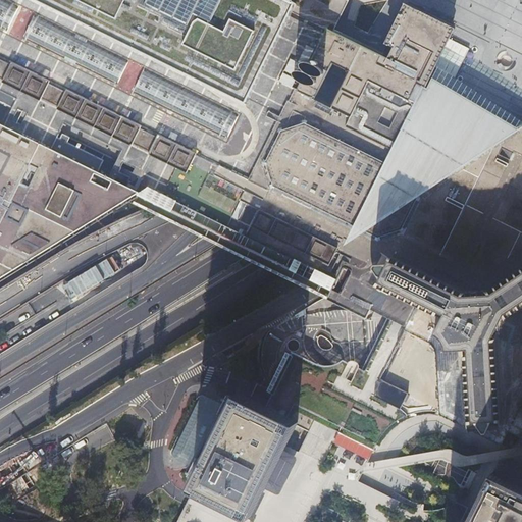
[(0,0),(0,279),(43,254),(87,226),(136,197),(155,206),(174,216),(171,218),(247,256),(253,259),(327,296),(333,299),(358,311),(364,314),(366,310),(372,314),(385,320),(390,322),(392,323),(400,327),(408,330),(410,331),(430,288),(434,278),(435,275),(439,269),(521,310),(521,121),(515,127),(456,92),(454,91),(431,77),(427,74),(441,45),(445,40),(450,30),(405,8),(397,25),(392,36),(387,44),(393,47),(387,58),(385,57),(381,55),(376,52),(359,44),(357,43),(352,41),(350,40),(349,39),(329,30),(326,28),(325,28),(318,23),(307,18),(293,11),(291,10),(289,9),(272,1),(272,0),(0,0)]
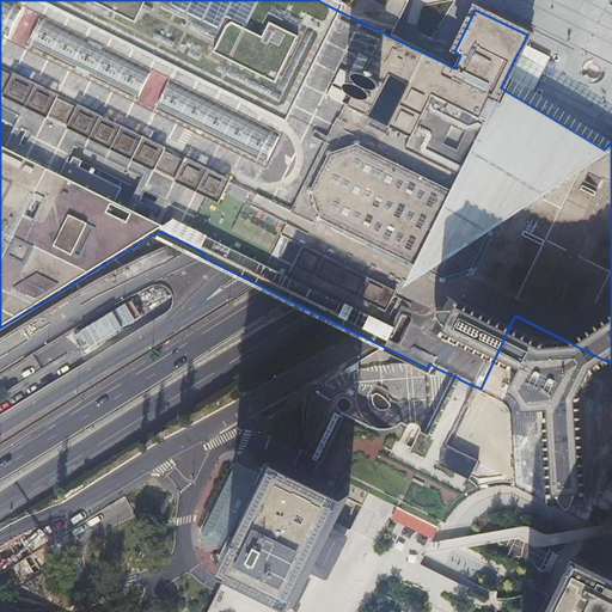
[(343,0),(338,11),(341,12),(343,13),(360,22),(371,0),(343,0)]
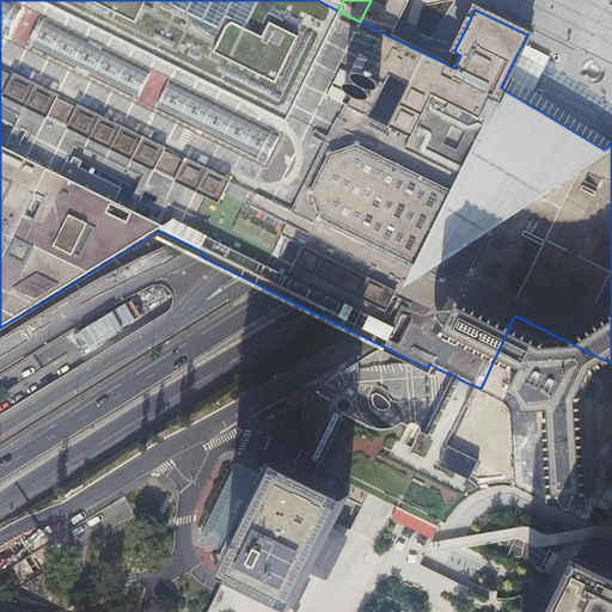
[(377,20),(373,28),(383,32),(386,25),(381,23),(377,20)]
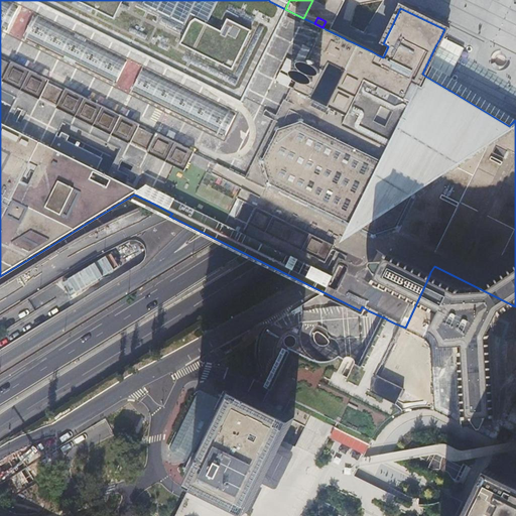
[(515,264),(484,286),(460,288),(391,254),(390,254),(389,255),(386,261),(380,261),(371,261),(370,263),(372,266),(376,274),(375,275),(372,281),(439,313),(432,328),(434,330),(440,338),(442,341),(443,345),(460,344),(465,414),(471,413),(479,423),(483,425),(490,412),(497,411),(492,334),(503,312),(515,303),(515,264)]
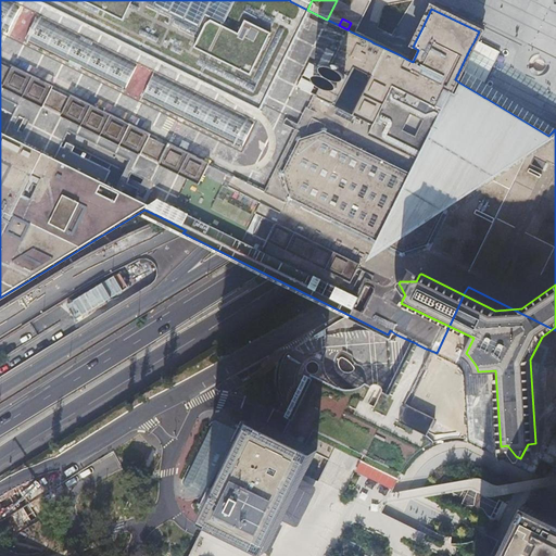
[(318,371),(319,369),(319,366),(319,364),(317,362),(315,361),(313,361),(311,361),(308,363),(306,365),(306,367),(306,369),(307,371),(310,374),(312,374),(315,374),(317,373),(318,371)]
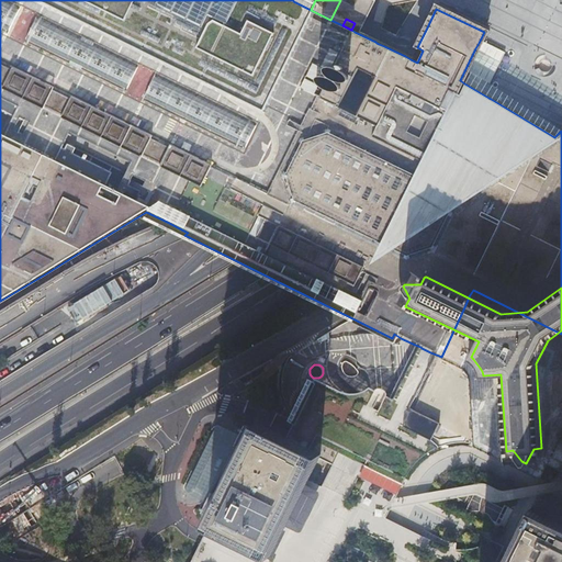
[(433,441),(440,424),(413,411),(404,427),(413,431),(425,437),(433,441)]
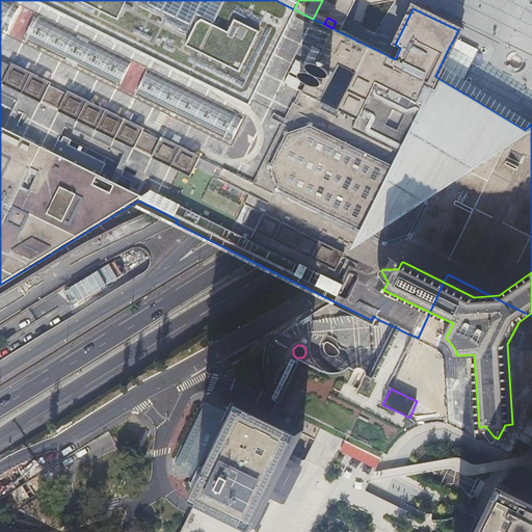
[(273,410),(248,399),(200,498),(256,525),(272,491),(290,456),(291,454),(295,445),(304,426),(295,421),(286,417),(273,410)]
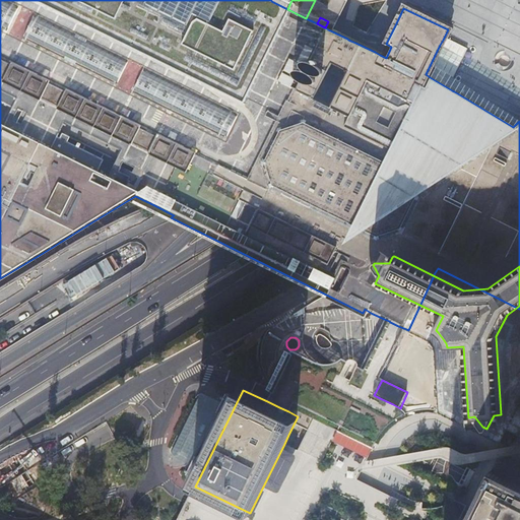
[(519,519),(519,484),(516,482),(491,471),(466,519),(519,519)]
